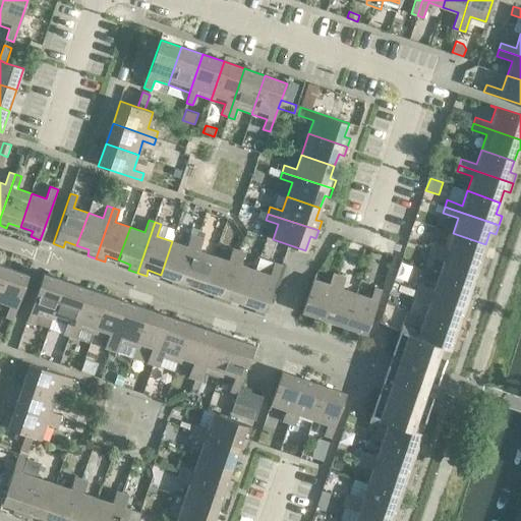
[(485,244),(453,233),(448,247),(432,242),(430,248),(484,268),(487,258),(481,256),(485,244)]
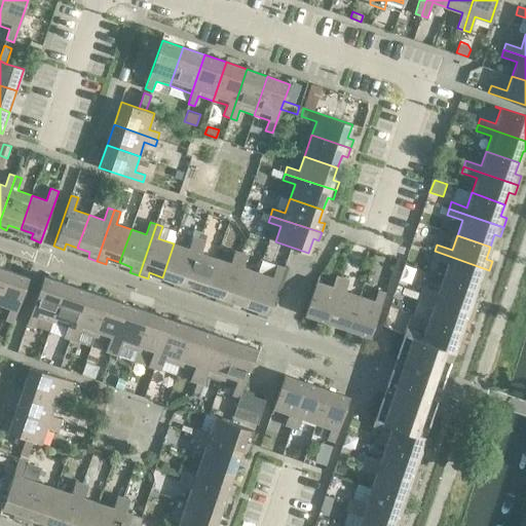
[(188,249),(174,243),(162,277),(175,282),(173,287),(182,290),(198,238),(192,236),(188,249)]
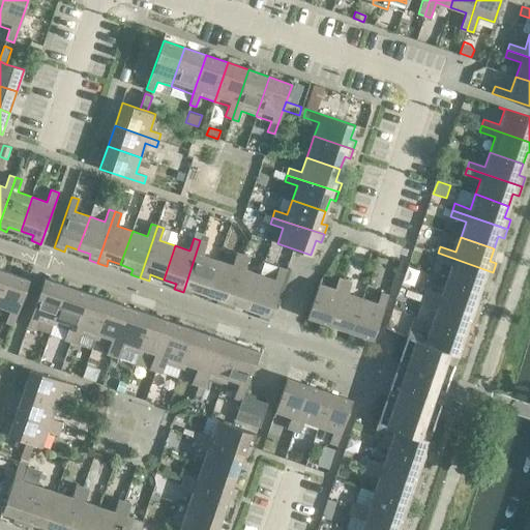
[(207,242),(200,240),(183,292),(192,295),(194,290),(206,294),(217,260),(203,255),(207,242)]
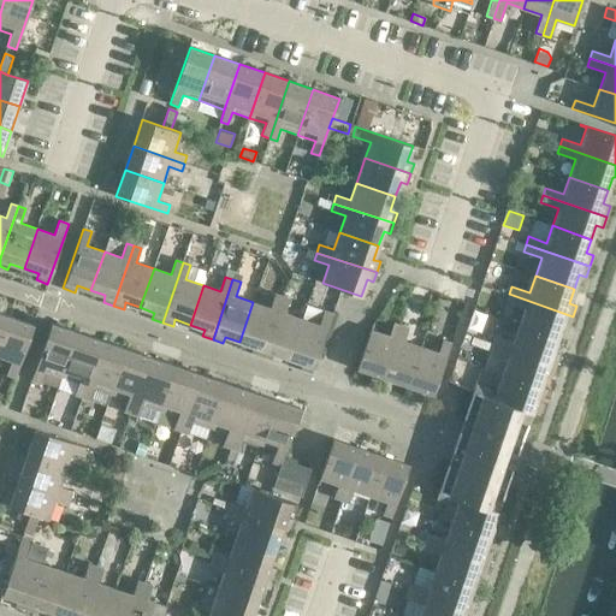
[(270,308),(253,302),(240,342),(254,347),(252,353),(261,356),(282,297),(274,294),(270,308)]
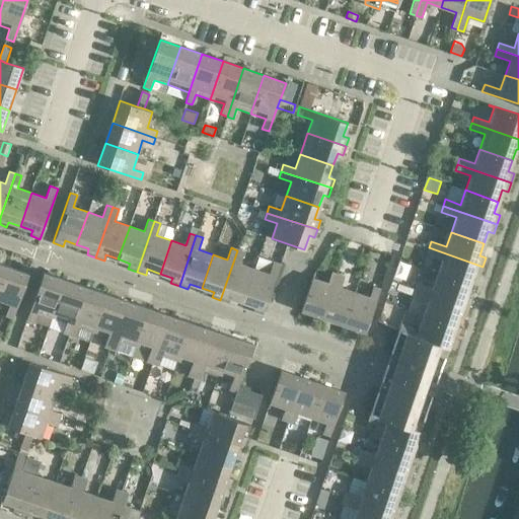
[(483,267),(429,247),(427,253),(442,258),(437,274),(469,285),(473,274),(479,275),(483,267)]
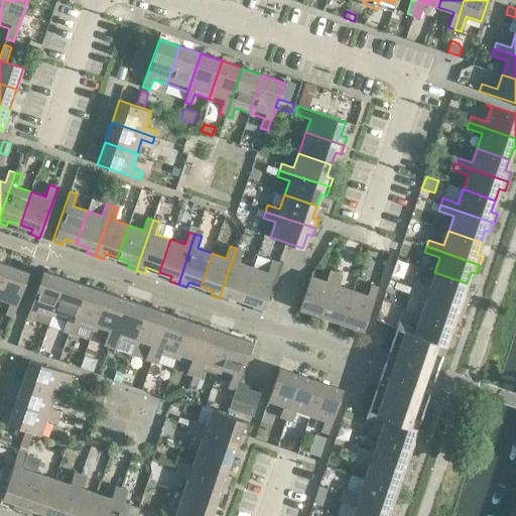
[(242,251),(236,249),(219,298),(228,301),(230,296),(242,300),(253,267),(238,262),(242,251)]
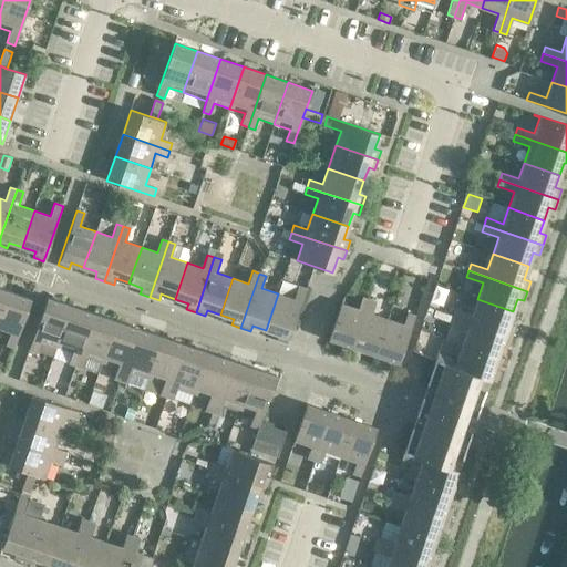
[(388,281),(385,290),(395,294),(398,285),(388,281)]
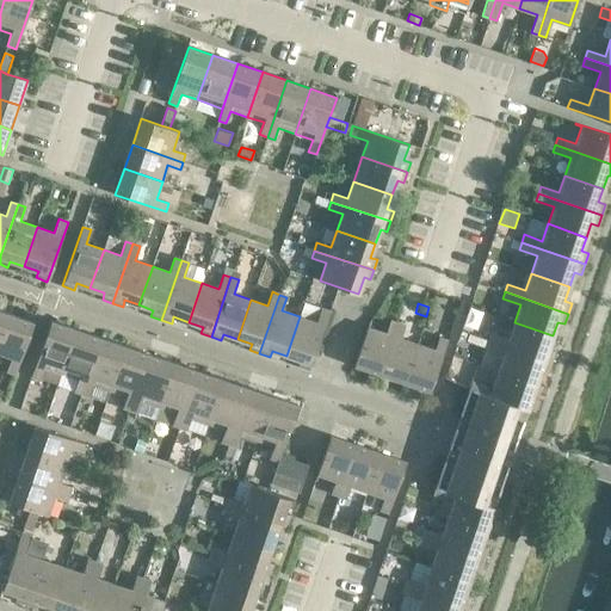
[(316,322),(300,316),(287,356),(300,360),(298,366),(309,371),(329,312),(321,308),(316,322)]
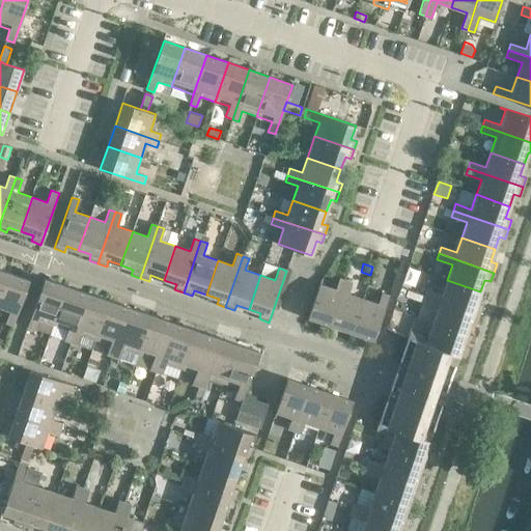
[(424,273),(409,268),(403,283),(412,285),(414,278),(422,280),(424,273)]
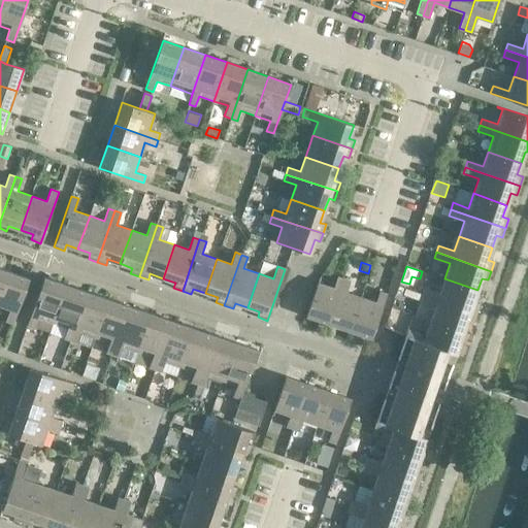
[(31,272),(21,269),(19,275),(6,270),(0,289),(0,306),(9,309),(5,321),(13,324),(31,272)]
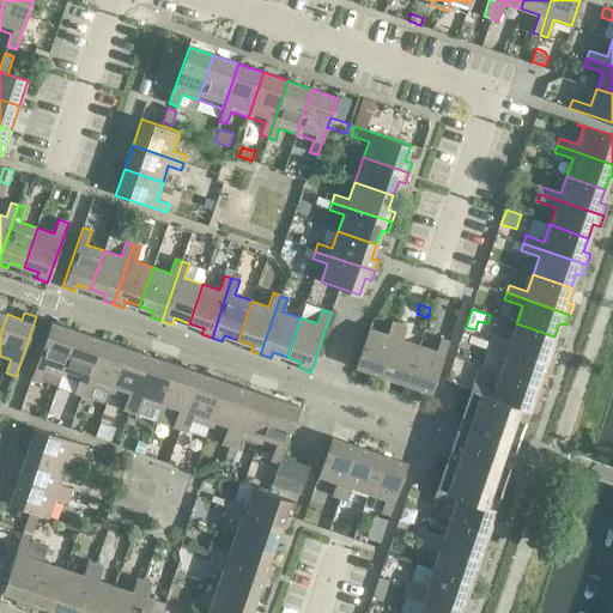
[(399,325),(406,327),(410,316),(402,314),(399,325)]
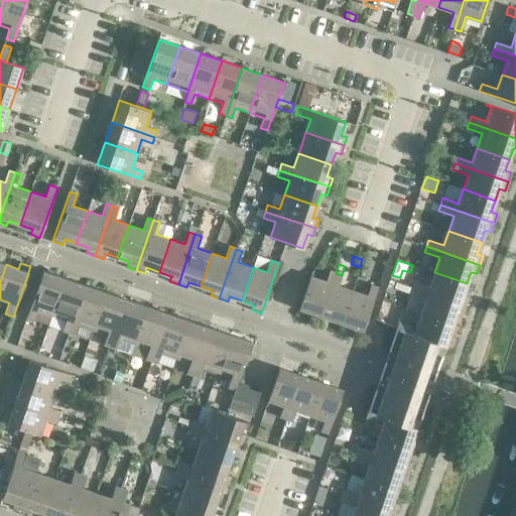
[(65,278),(43,270),(26,318),(33,320),(37,311),(51,315),(65,278)]
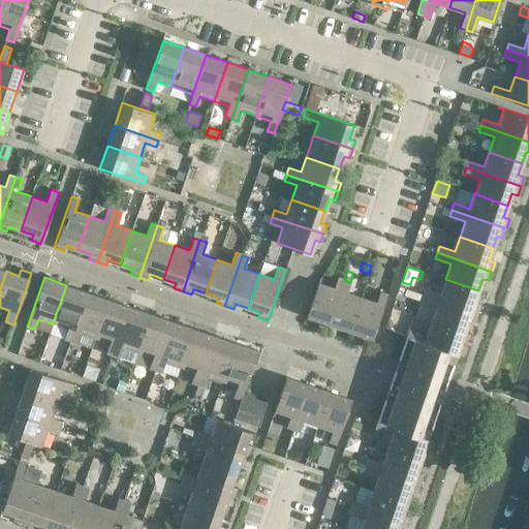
[(334,288),(318,283),(307,317),(329,324),(344,280),(337,278),(334,288)]
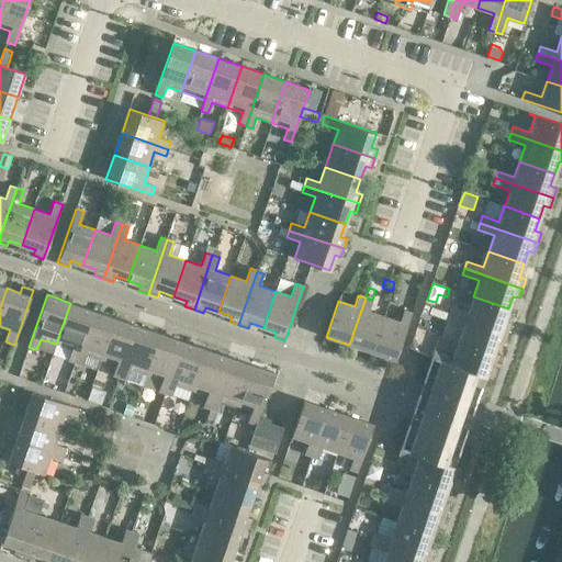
[(508,308),(473,296),(468,312),(451,306),(449,313),(507,333),(510,323),(504,321),(508,308)]
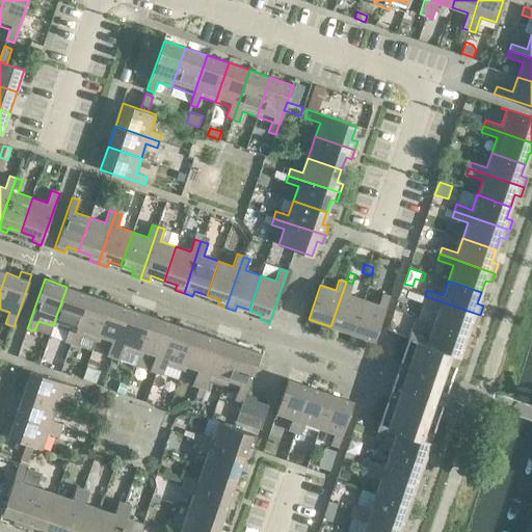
[(352,284),(346,282),(330,326),(352,334),(364,299),(348,295),(352,284)]
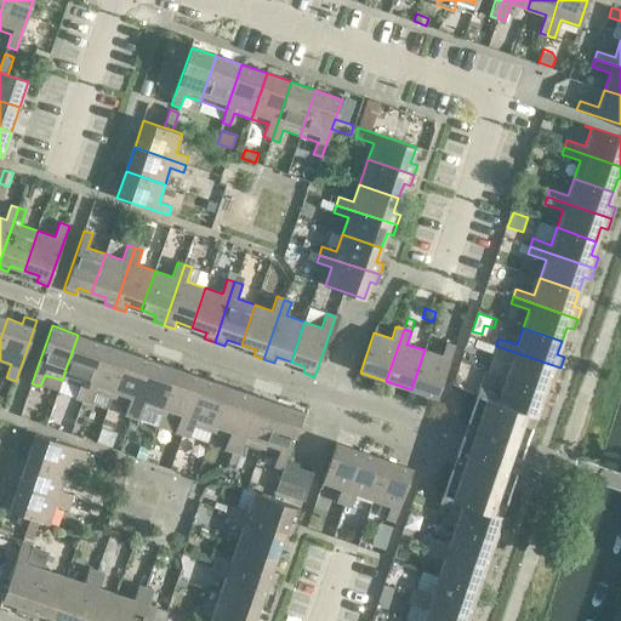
[(102,343),(78,335),(62,380),(79,386),(74,398),(83,400),(102,343)]
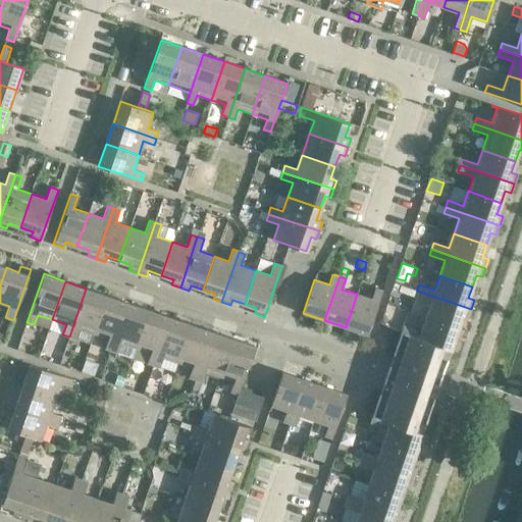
[(415,298),(415,297),(417,291),(402,285),(400,292),(415,298)]
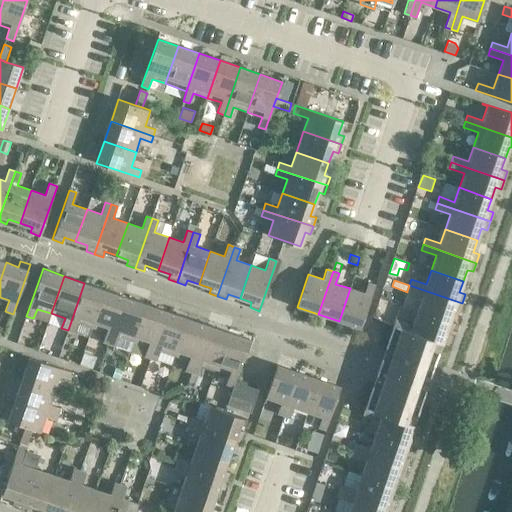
[(105,290),(84,283),(68,330),(74,332),(78,322),(92,327),(105,290)]
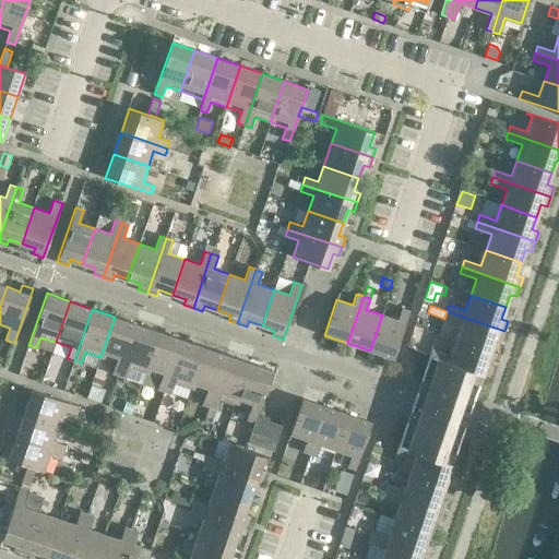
[(397,320),(382,314),(370,351),(393,358),(409,311),(401,309),(397,320)]
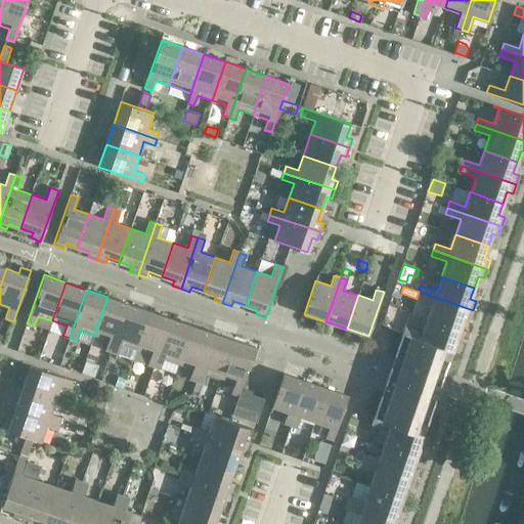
[(473,310),(419,292),(417,298),(432,303),(427,318),(460,330),(464,318),(470,319),(473,310)]
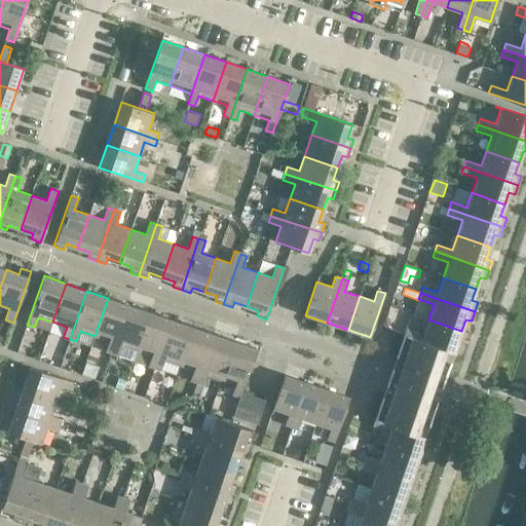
[(128,305),(108,298),(95,336),(109,341),(106,351),(112,353),(128,305)]
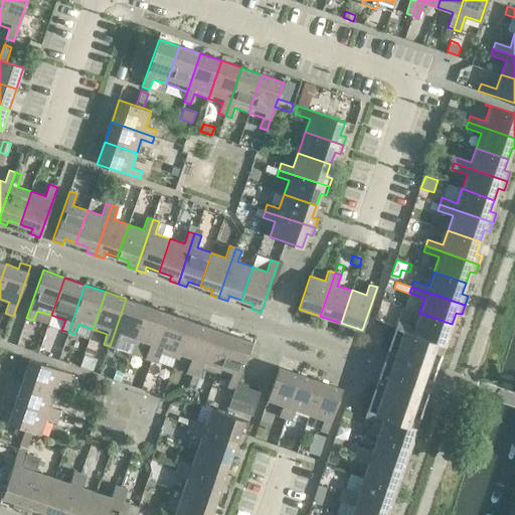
[(147,306),(126,299),(110,346),(116,348),(120,338),(134,343),(147,306)]
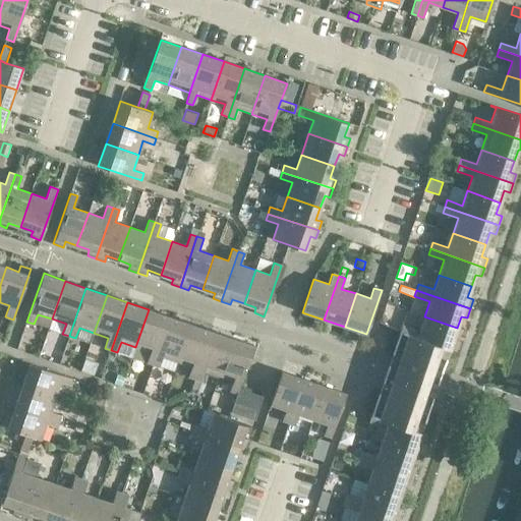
[(169,316),(149,309),(135,347),(151,352),(147,363),(153,365),(169,316)]
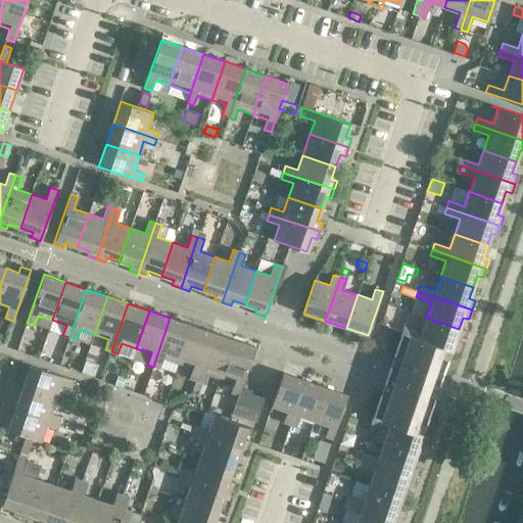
[(191,325),(170,318),(153,367),(160,369),(163,359),(178,364),(191,325)]
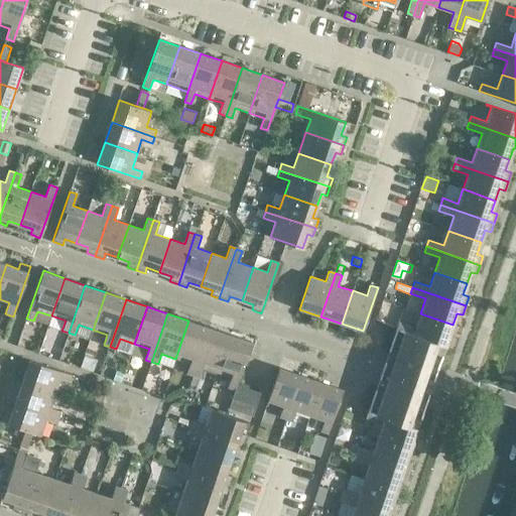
[(453,325),(420,313),(415,329),(398,321),(396,329),(445,346),(452,348),(455,339),(448,337),(453,325)]
